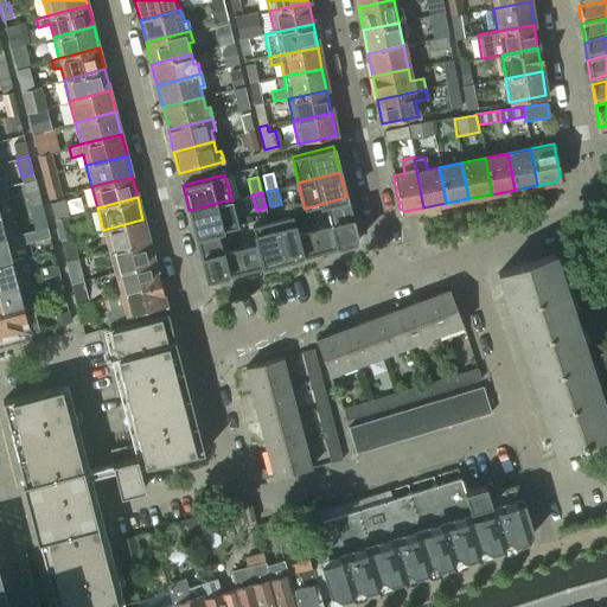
[(331,224),(313,229),(319,250),(357,241),(346,197),(325,203),(331,224)]
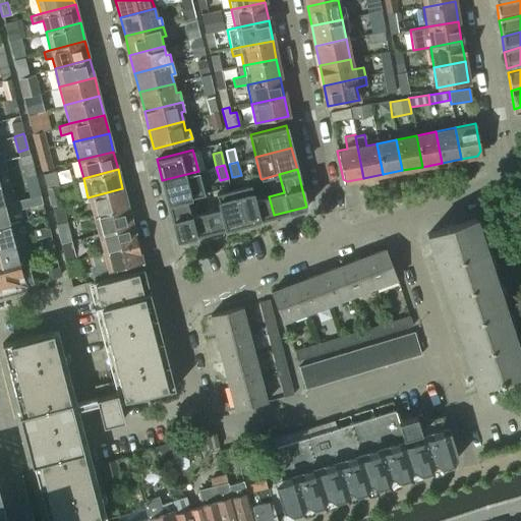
[(54,171),(43,174),(46,187),(57,185),(54,171)]
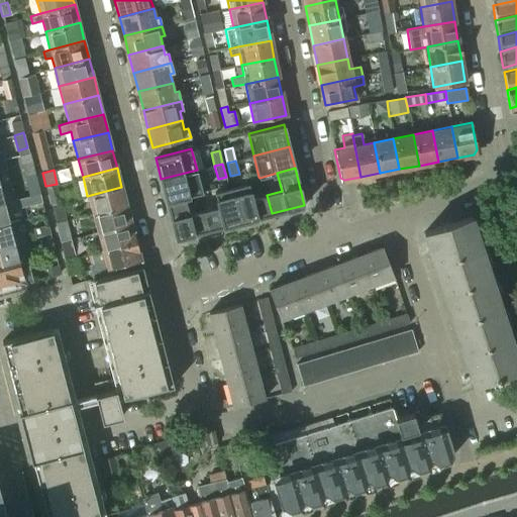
[(197,170),(161,179),(167,200),(184,196),(185,197),(202,192),(202,191),(201,188),(197,170)]
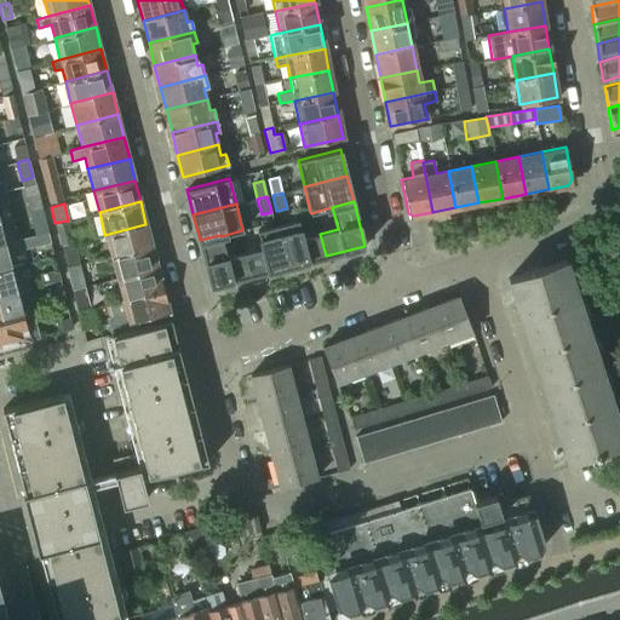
[(298,219),(277,225),(288,265),(326,256),(320,234),(302,237),(298,219)]
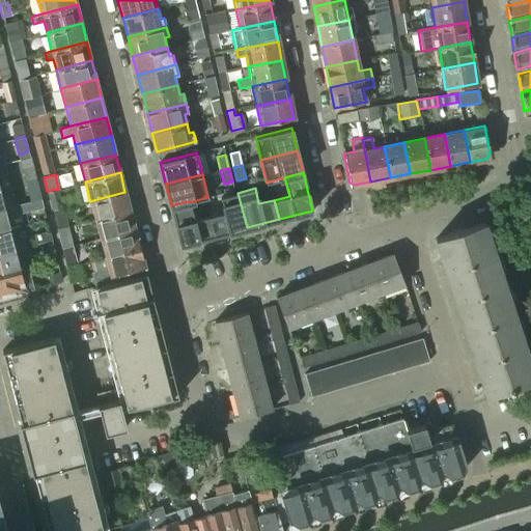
[(0,191),(0,207),(4,207),(15,204),(12,196),(2,199),(0,191)]
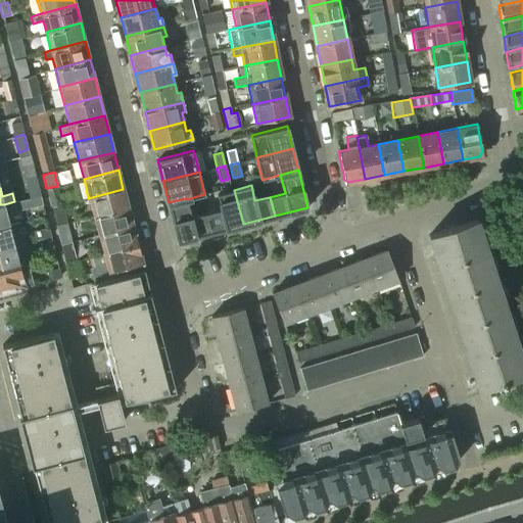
[(88,198),(93,216),(128,206),(123,189),(88,198)]
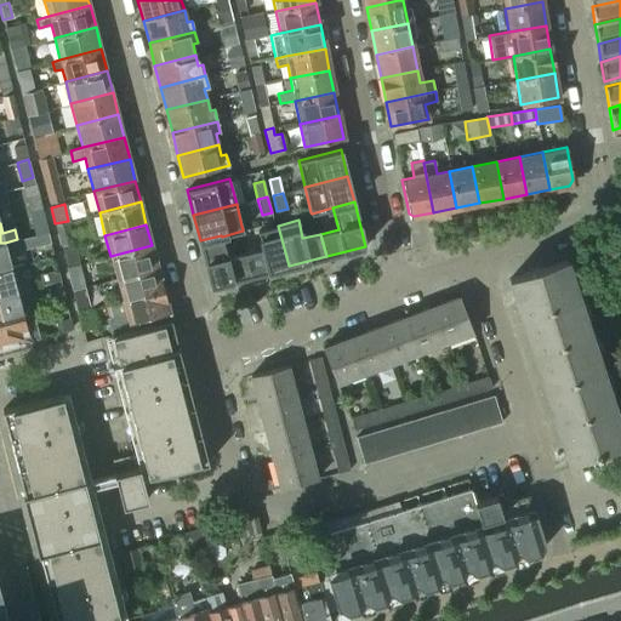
[(262,249),(244,254),(250,275),(289,266),(278,226),(257,231),(262,249)]
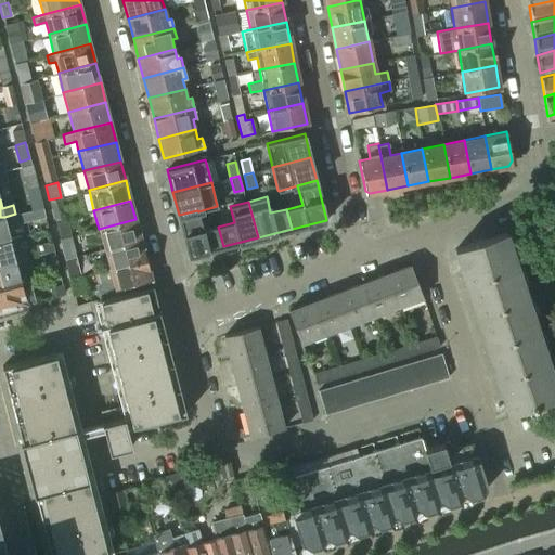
[(4,217),(0,217),(0,240),(10,239),(8,229),(44,219),(42,207),(15,214),(4,217)]
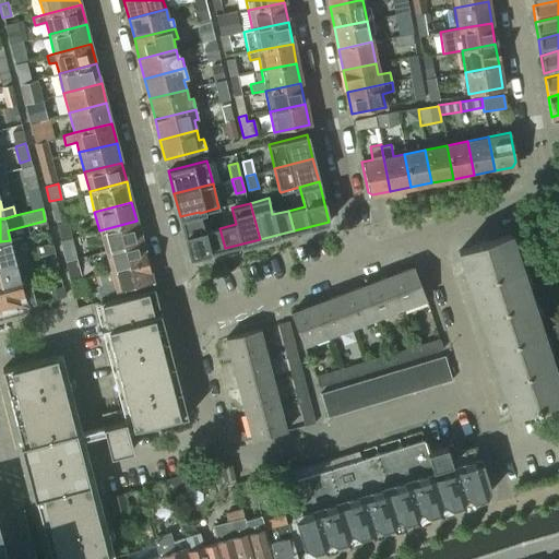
[(199,212),(180,216),(190,258),(225,248),(219,228),(204,232),(200,213),(199,212)]
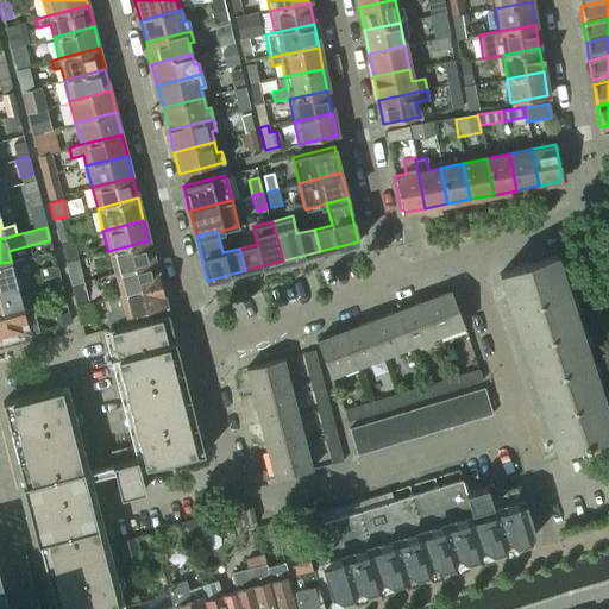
[(108,251),(114,272),(155,262),(149,240),(108,251)]
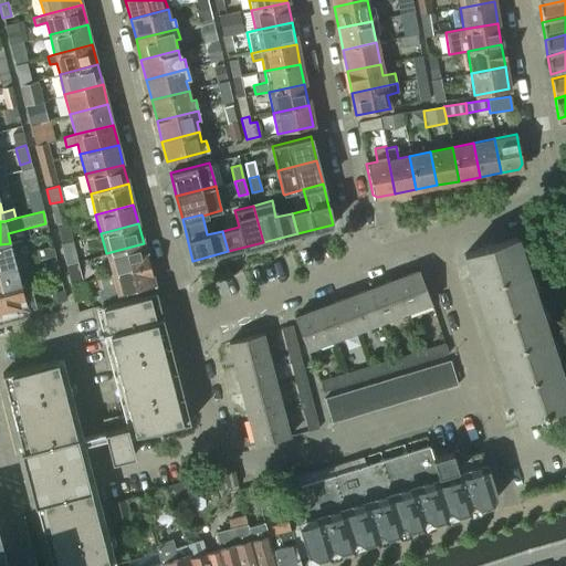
[(542,412),(542,415),(546,412),(546,411),(565,404),(565,388),(516,237),(463,253),(470,274),(477,272),(521,408),(515,410),(519,420),(542,412)]
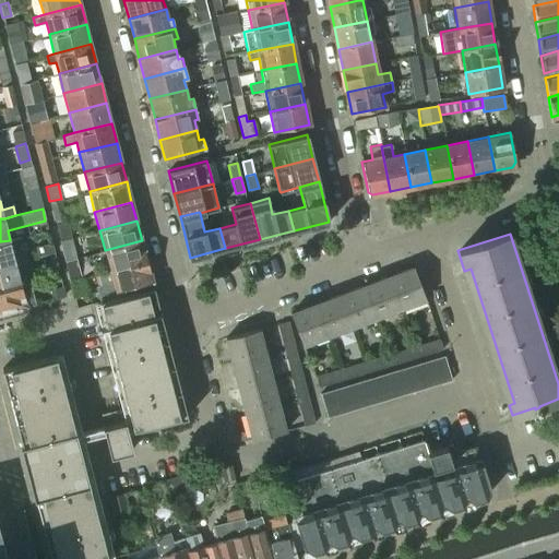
[(0,241),(0,265),(24,260),(25,259),(20,237),(10,239),(10,240),(0,241)]
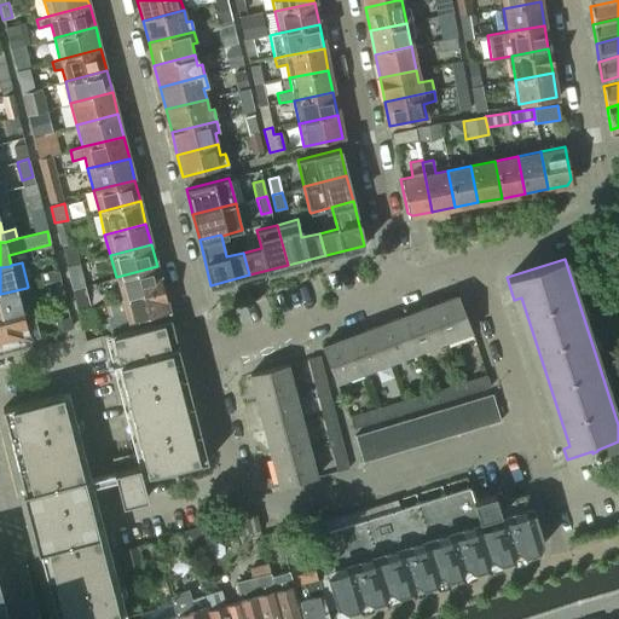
[(119,287),(121,299),(162,288),(157,266),(116,277),(109,278),(111,288),(119,287)]
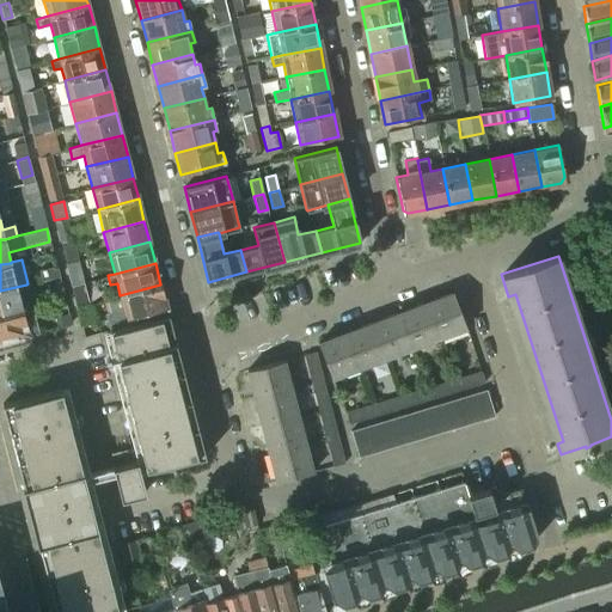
[(0,316),(32,307),(26,285),(0,291),(0,316)]
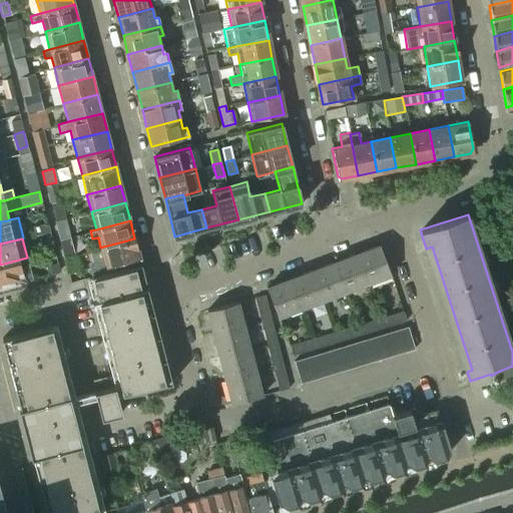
[(88,262),(90,270),(91,277),(140,265),(139,258),(134,238),(100,247),(86,251),(88,262)]
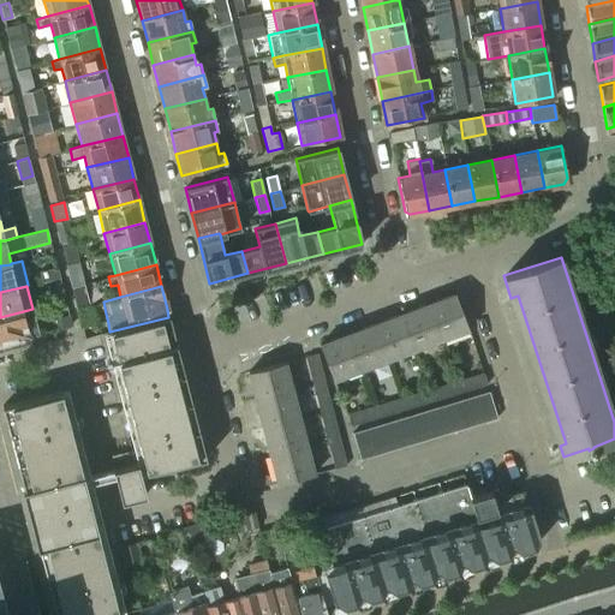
[(454,293),(427,303),(441,339),(467,328),(454,293)]
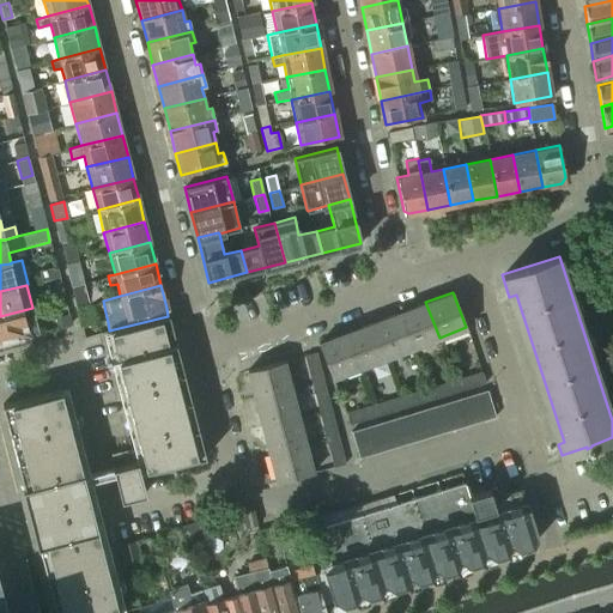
[(425,302),(399,313),(412,349),(439,338),(425,302)]
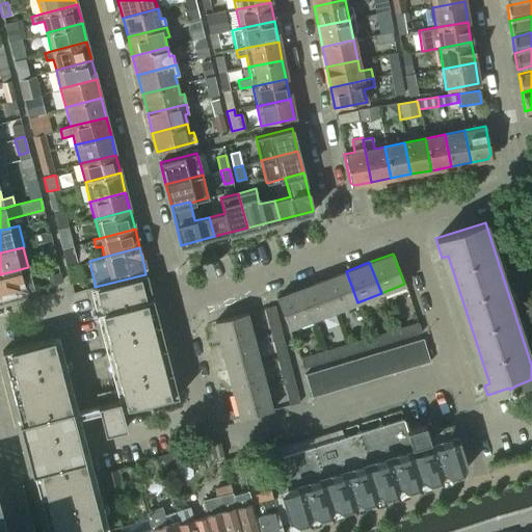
[(0,296),(33,289),(28,267),(0,274),(0,296)]
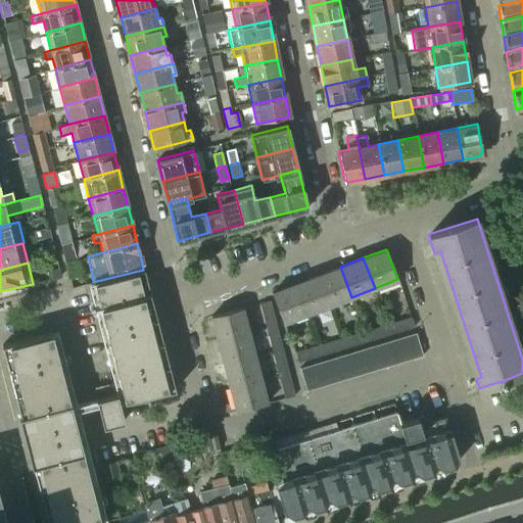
[(340,267),(318,276),(329,305),(351,297),(340,267)]
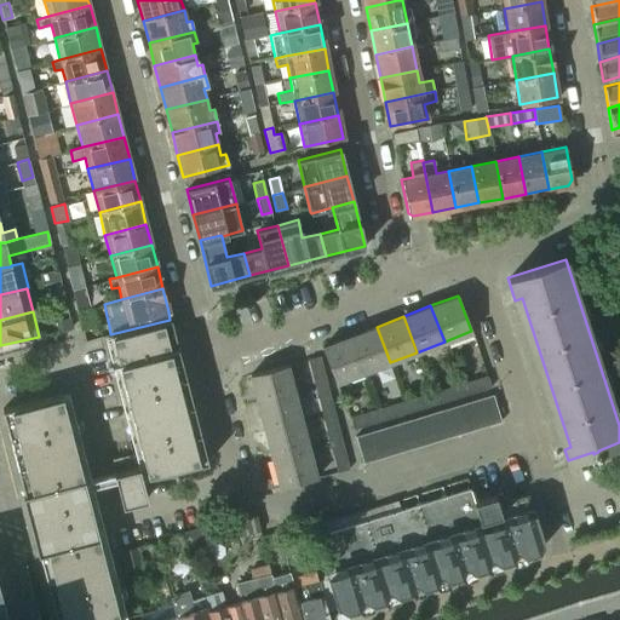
[(170,320),(110,334),(130,408),(149,478),(208,463),(193,408),(170,320)]
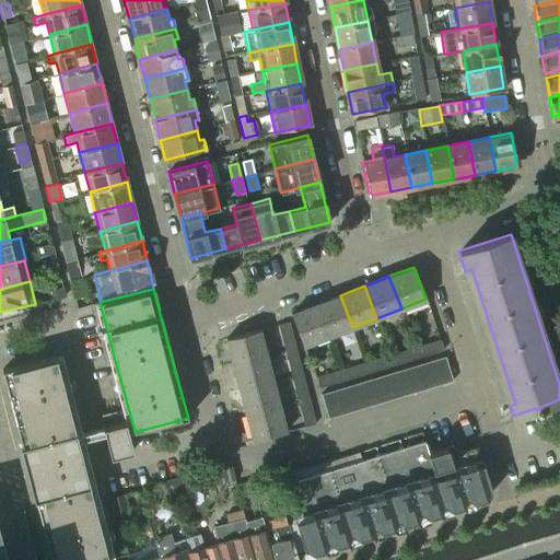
[(340,295),(316,304),(328,337),(352,327),(340,295)]
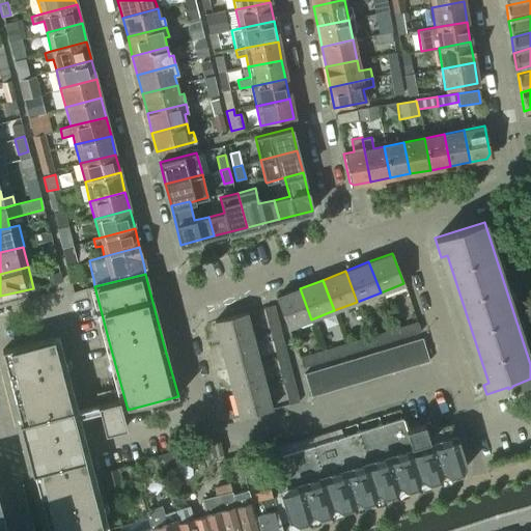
[(311,319),(300,288),(276,298),(287,329),(298,325),(311,319)]
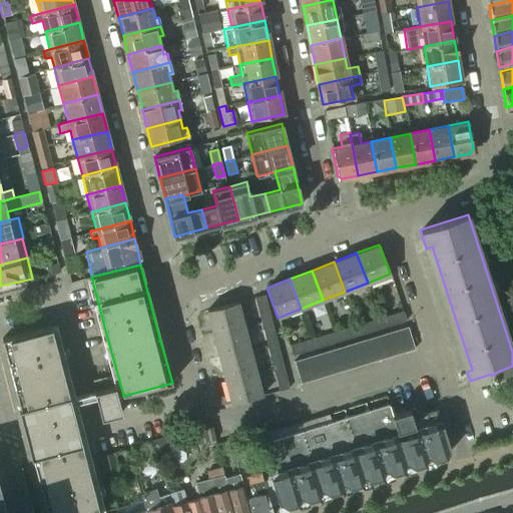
[(254,297),(261,321),(271,318),(265,295),(254,297)]
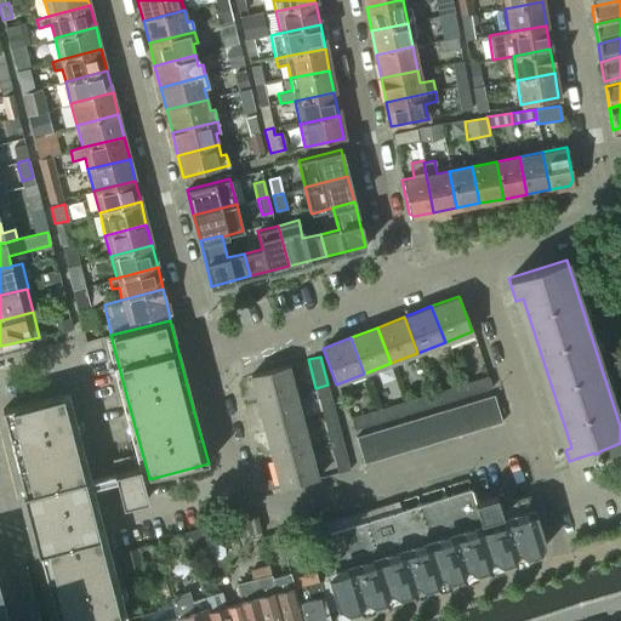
[(250,375),(258,404),(295,393),(288,365),(250,375)]
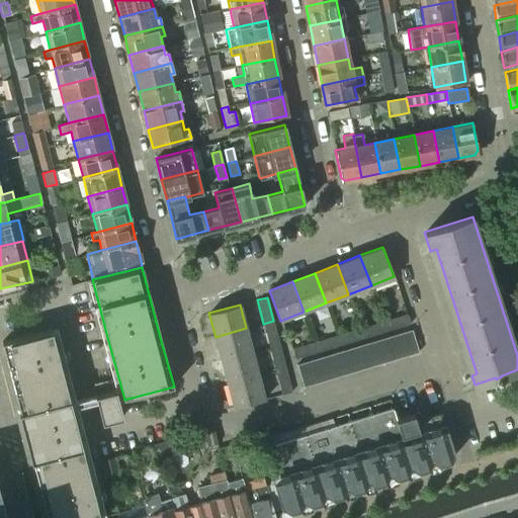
[(406,314),(384,320),(387,330),(409,324),(406,314)]
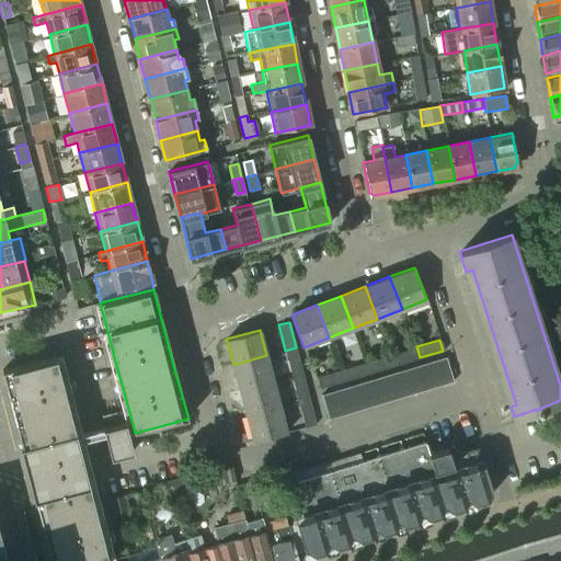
[(416,346),(391,354),(395,365),(420,357),(416,346)]
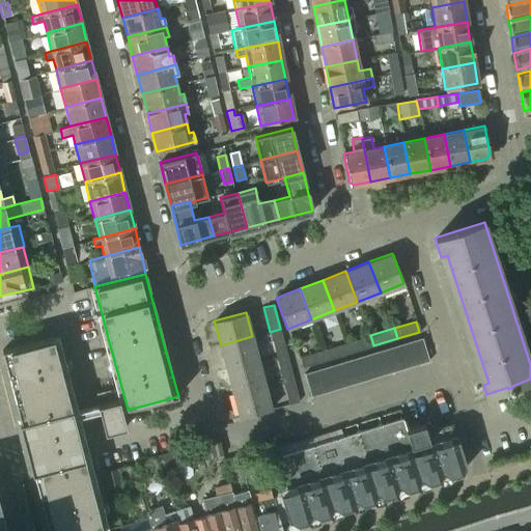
[(270,332),(276,356),(286,353),(280,329),(270,332)]
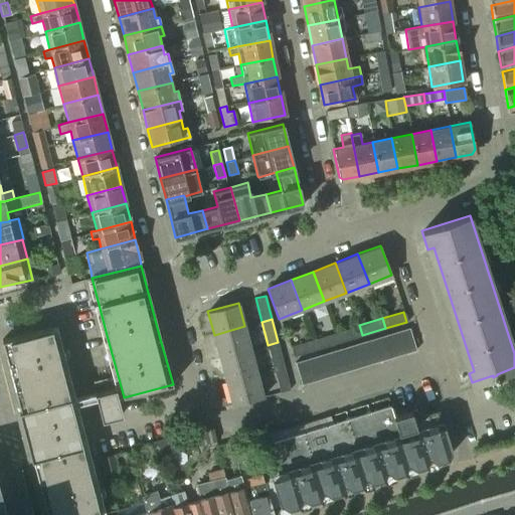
[(359,325),(336,332),(340,342),(362,335),(359,325)]
